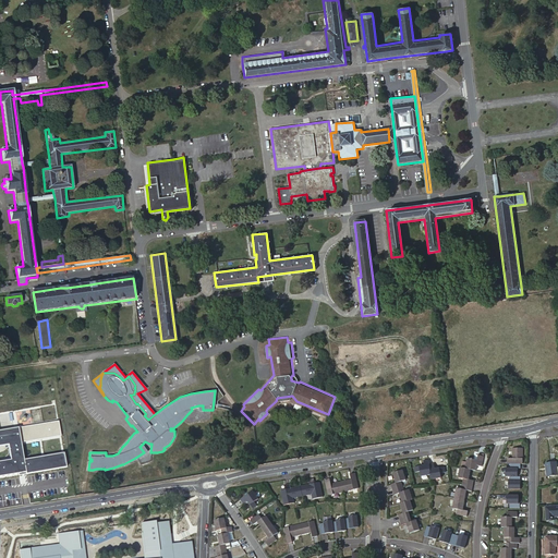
[(112,400),(112,402),(125,419),(128,416),(117,402),(112,400)]
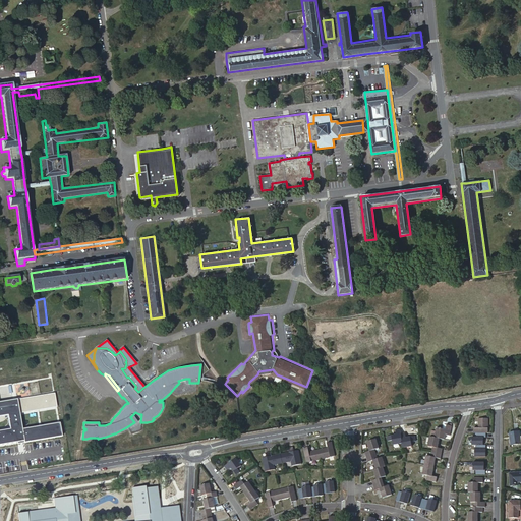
[(0,445),(17,442),(23,441),(24,443),(62,437),(60,423),(22,429),(19,413),(57,407),(55,393),(0,402),(0,445)]
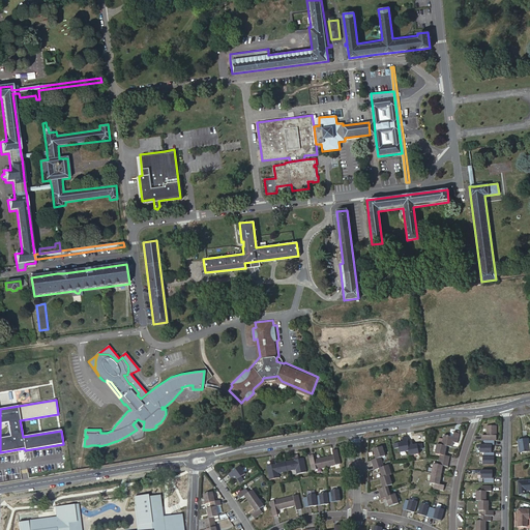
[(479,436),(479,441),(494,441),(494,427),(484,427),(486,436),(479,436)]
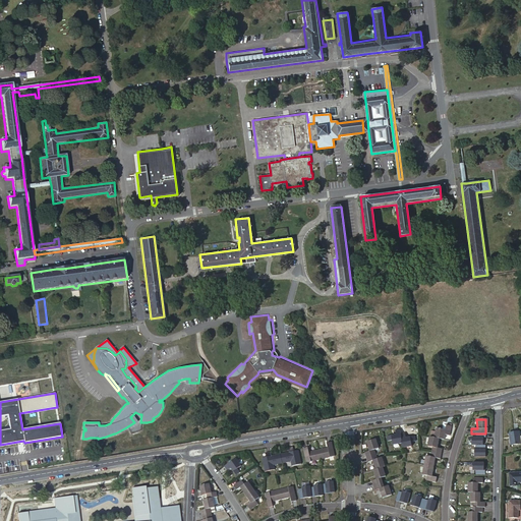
[(437,429),(436,439),(441,440),(445,441),(446,436),(451,436),(452,427),(447,427),(447,431),(437,429)]
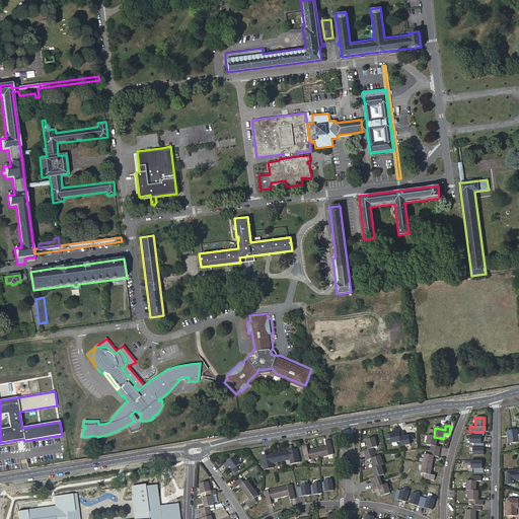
[(395,434),(386,436),(387,440),(391,439),(392,443),(401,442),(399,433),(398,429),(394,430),(395,434)]
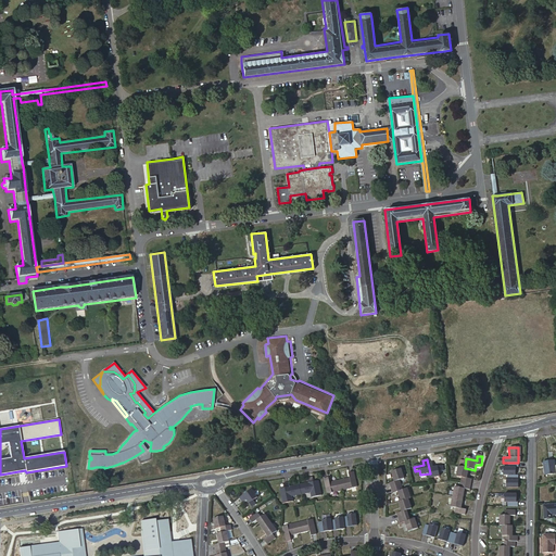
[(544,463),(545,476),(555,474),(555,466),(555,467),(555,460),(544,463)]
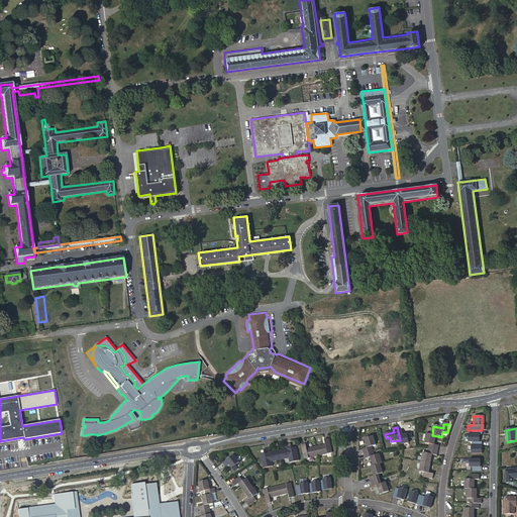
[(403,430),(398,431),(400,440),(401,444),(409,443),(408,439),(413,438),(412,434),(404,435),(403,430)]
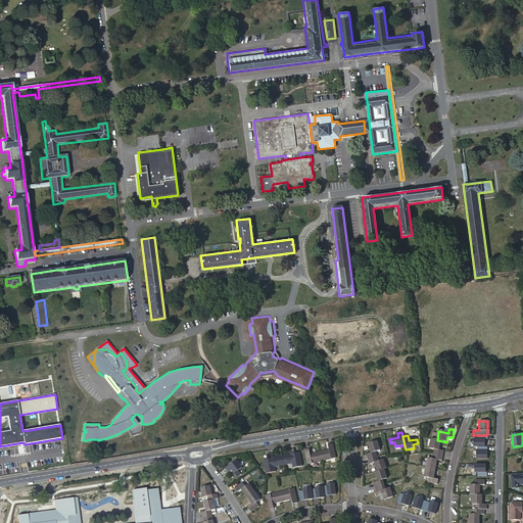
[(442,441),(437,440),(432,439),(430,448),(435,449),(434,455),(444,456),(445,450),(440,450),(442,441)]
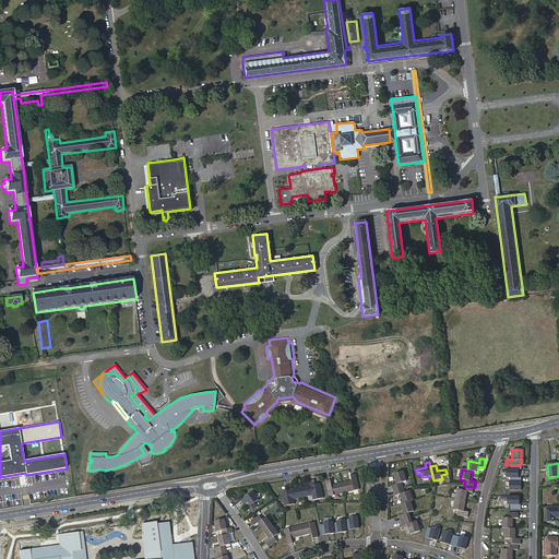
[(392,486),(394,491),(404,488),(402,483),(406,482),(403,472),(394,475),(397,485),(392,486)]
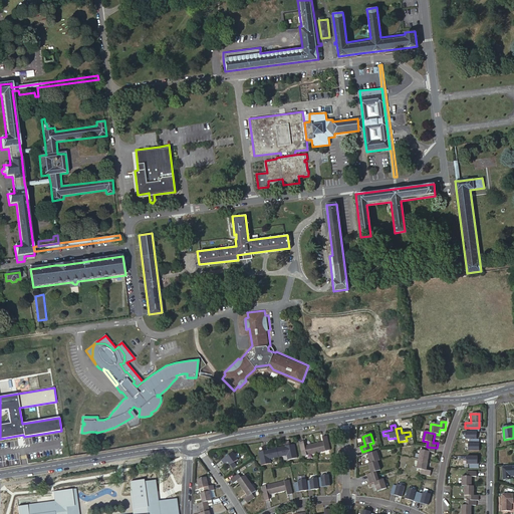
[(314,443),(316,453),(330,449),(327,436),(323,437),(324,441),(314,443)]
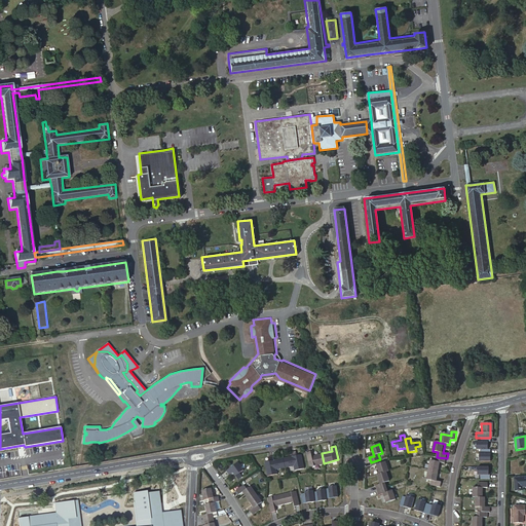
[(287,472),(304,467),(301,454),(296,455),(296,451),(291,452),(292,456),(284,458),(287,472)]
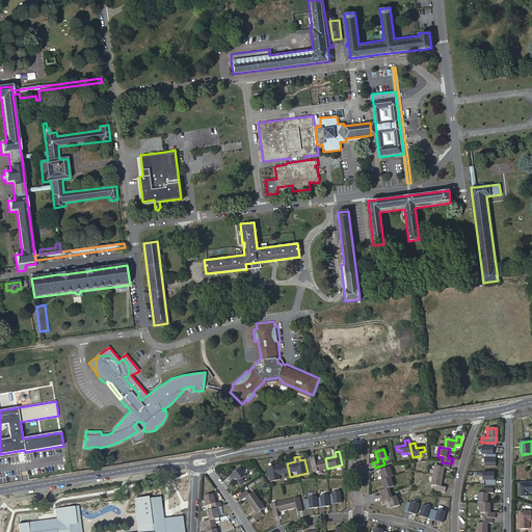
[(315,456),(310,457),(314,472),(327,469),(325,458),(316,461),(315,456)]
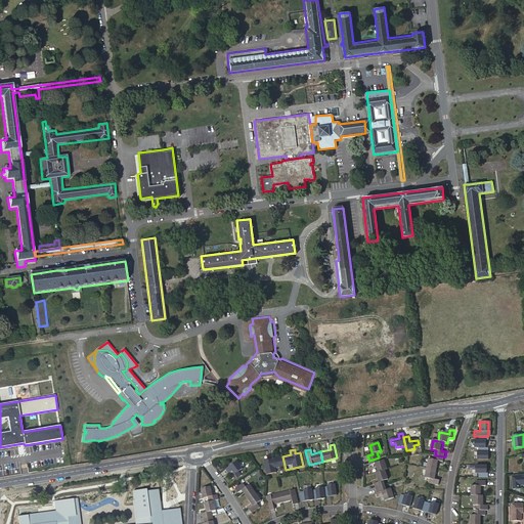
[(482,453),(482,477),(491,477),(491,453),(489,453),(490,450),(487,450),(483,450),(483,453),(482,453)]
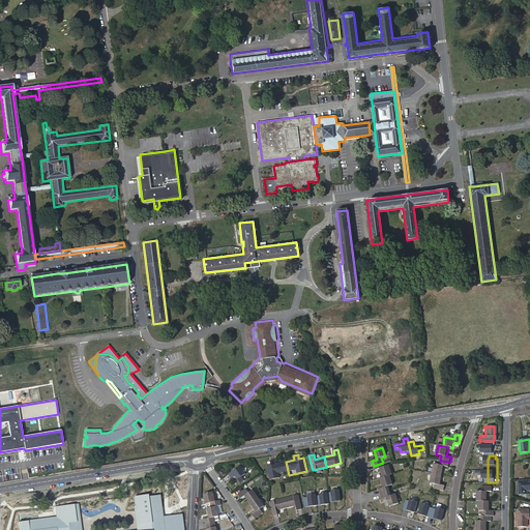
[(270,479),(289,475),(286,462),(276,464),(275,460),(270,461),(271,466),(268,466),(270,479)]
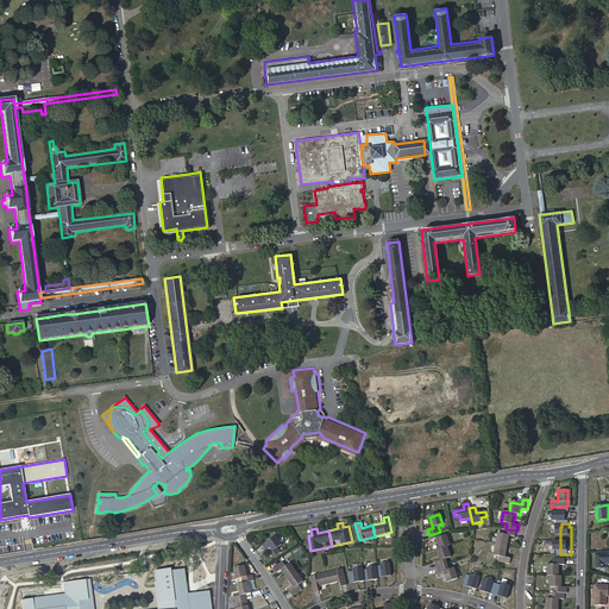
[(516,537),(518,531),(506,529),(504,535),(500,534),(497,545),(509,546),(510,535),(516,537)]
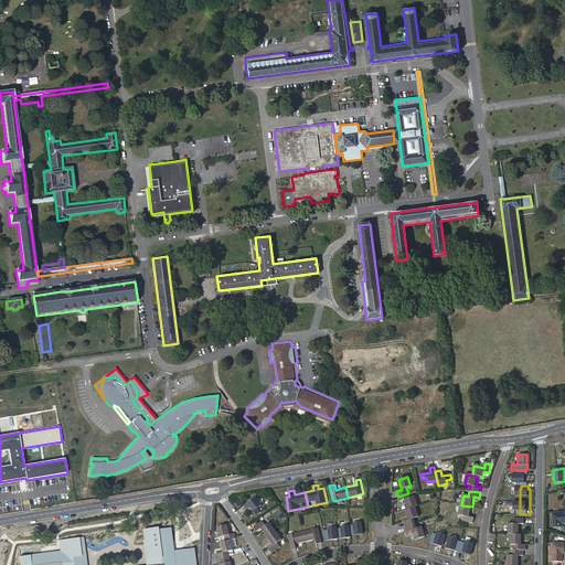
[(408,493),(398,497),(400,501),(404,500),(407,510),(413,508),(417,507),(414,497),(409,498),(408,493)]
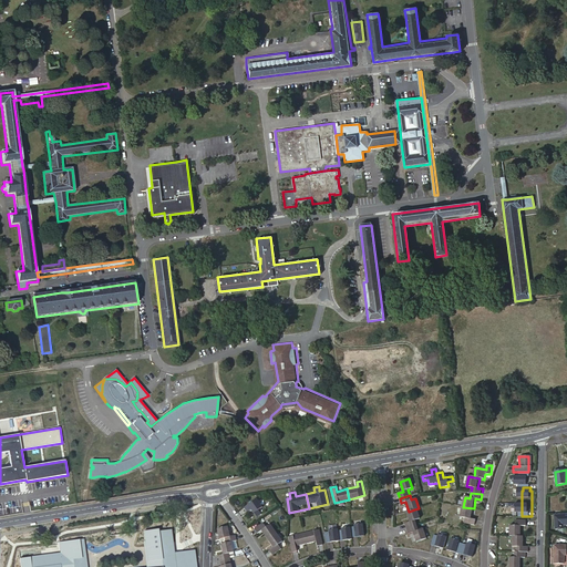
[(258,501),(246,508),(248,513),(253,509),(258,518),(263,515),(259,511),(264,508),(258,501)]
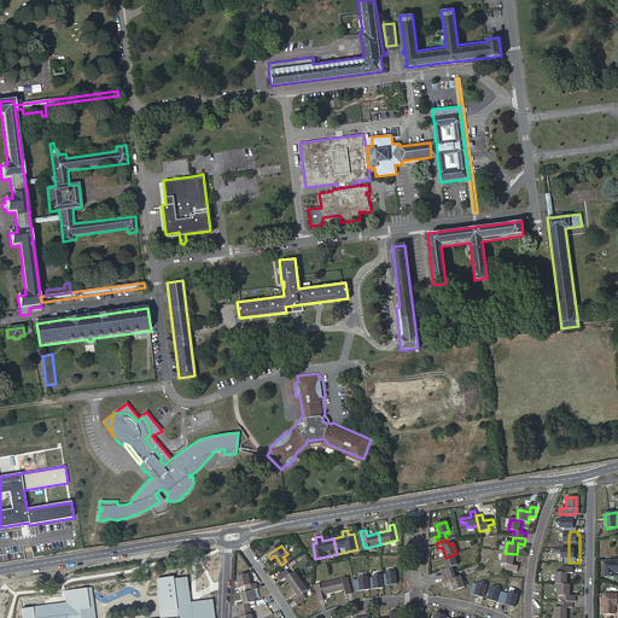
[(514,565),(517,554),(505,553),(503,564),(508,565),(508,570),(519,572),(520,566),(514,565)]
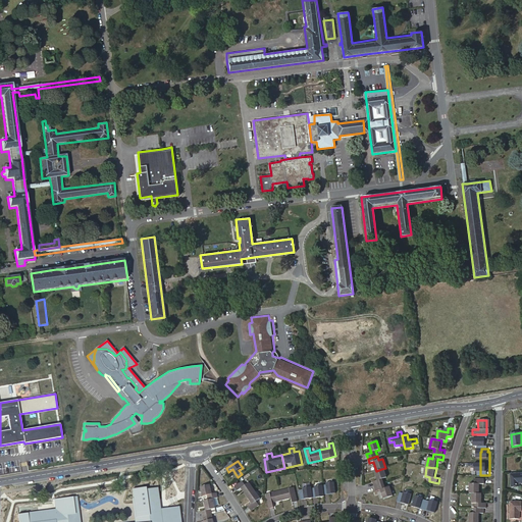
[(384,477),(381,469),(376,471),(372,472),(375,480),(370,482),(371,487),(380,484),(379,479),(384,477)]
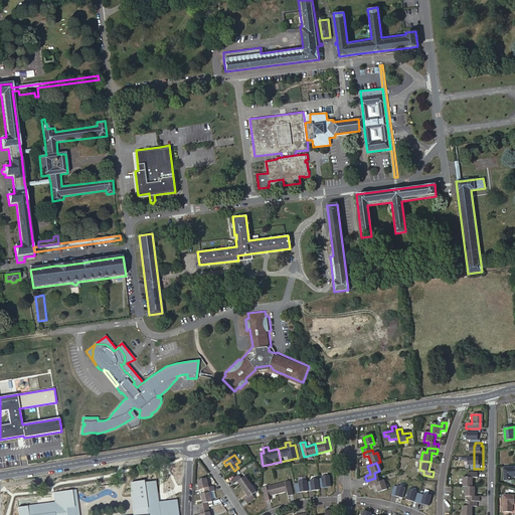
[(512,479),(514,479),(514,478),(514,468),(505,469),(506,482),(512,482),(512,479)]
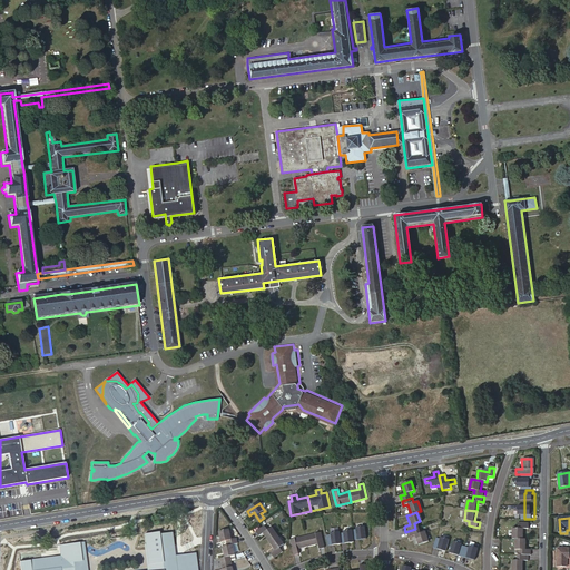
[(512,537),(517,537),(522,537),(522,528),(528,528),(528,522),(517,522),(517,528),(511,527),(512,537)]
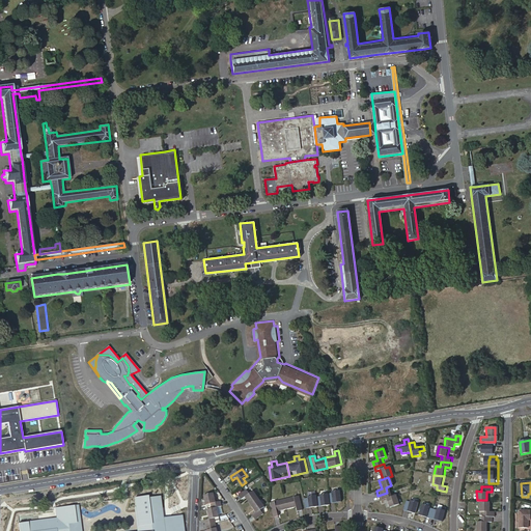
[(329,492),(330,502),(341,501),(339,490),(329,492)]
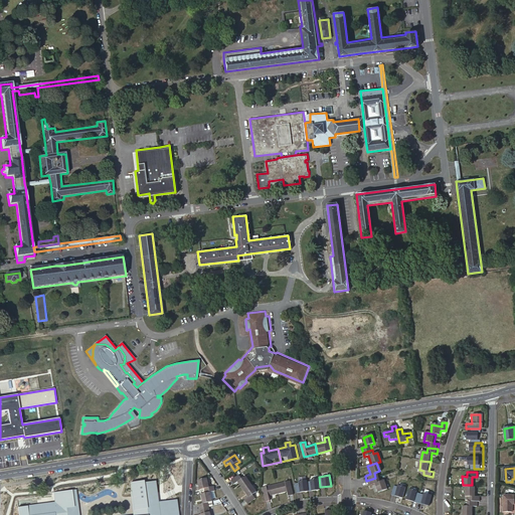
[(238,483),(243,490),(251,485),(245,477),(242,480),(239,477),(232,482),(234,485),(238,483)]
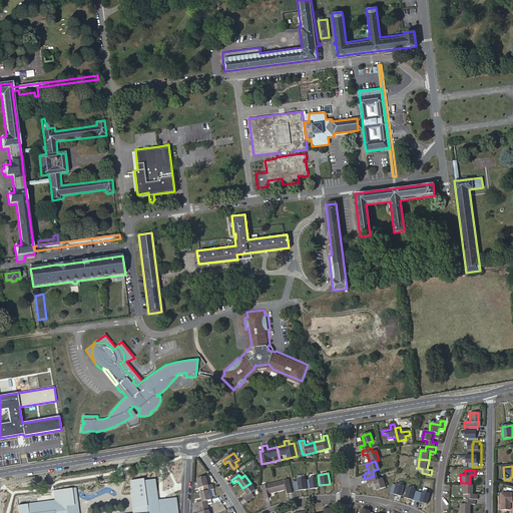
[(307,488),(319,487),(317,476),(306,478),(307,488)]
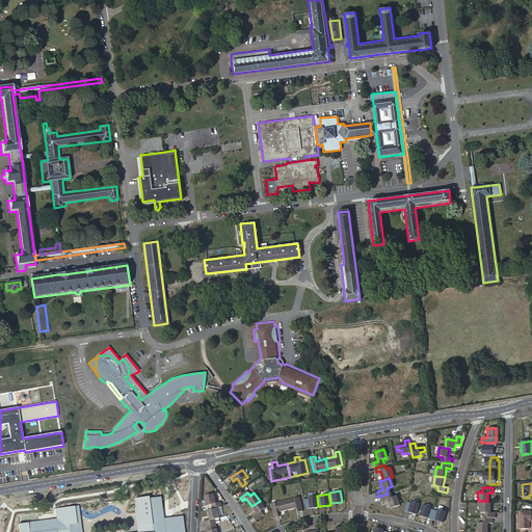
[(389,498),(388,494),(378,497),(379,501),(386,499),(388,507),(397,504),(394,496),(389,498)]
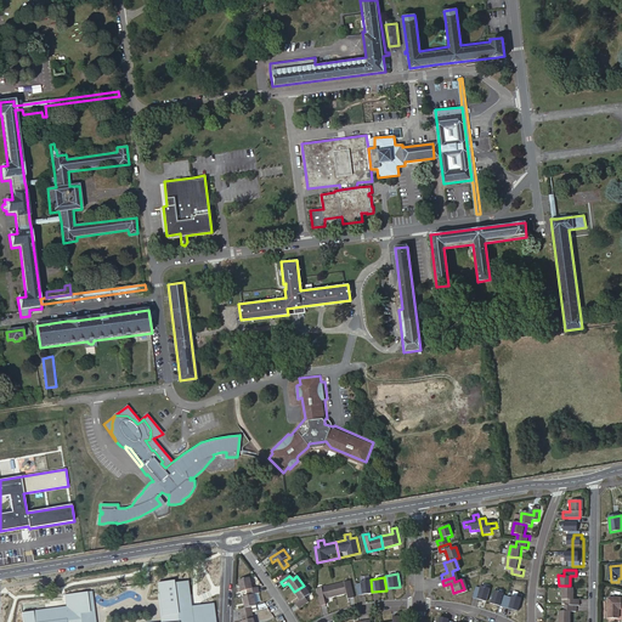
[(371,578),(360,580),(360,583),(356,583),(357,594),(372,593),(371,578)]
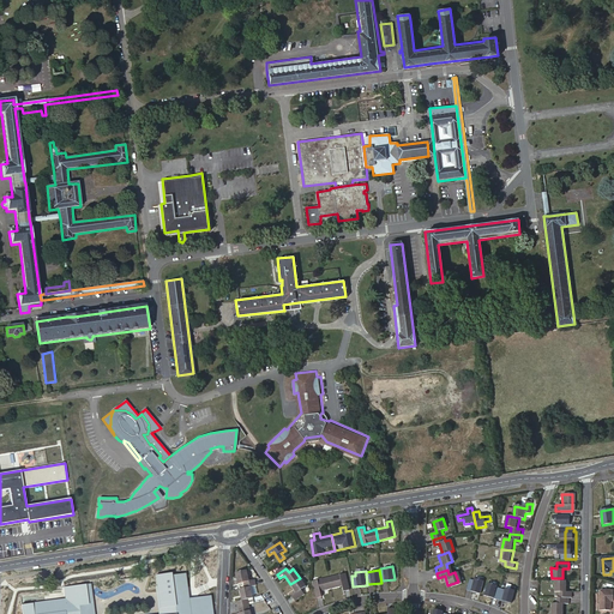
[(172,572),(155,575),(157,585),(155,587),(158,613),(95,613),(91,583),(62,587),(62,590),(64,599),(22,603),(22,613),(214,613),(211,594),(190,597),(187,573),(172,576),(172,572)]
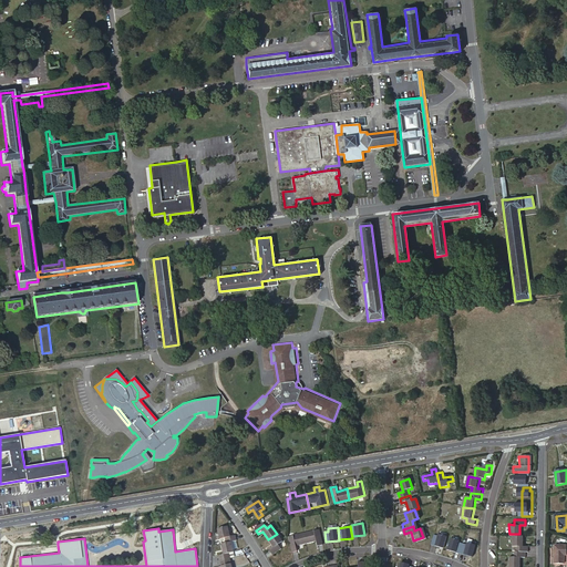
[(226,539),(227,545),(232,543),(237,542),(236,537),(230,539),(227,529),(218,532),(220,542),(226,539)]
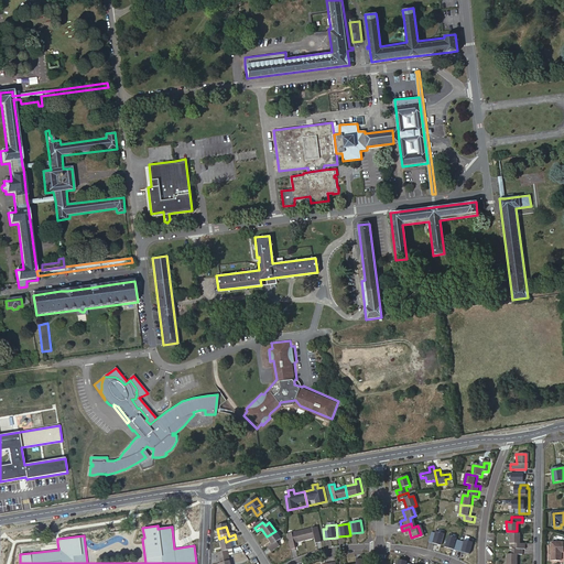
[(318,529),(303,532),(305,542),(316,540),(317,544),(322,543),(318,529)]
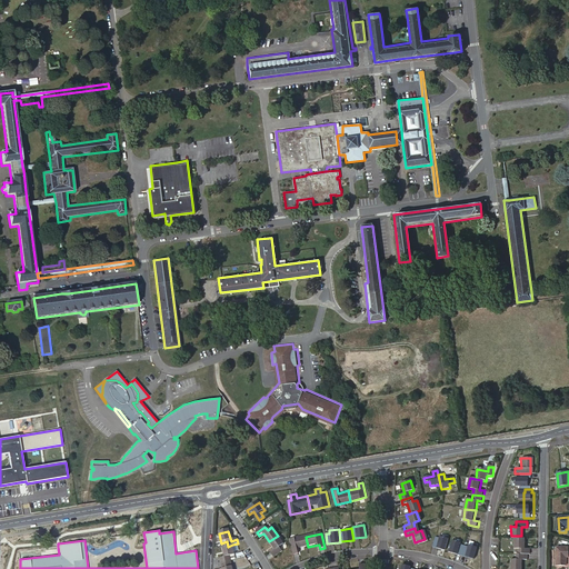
[(448,538),(436,535),(433,547),(446,549),(448,538)]
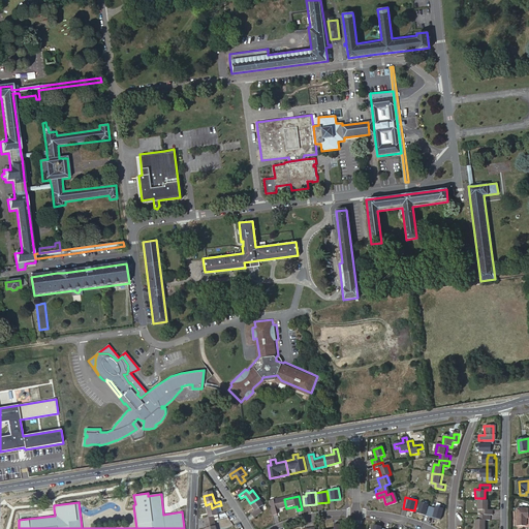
[(263,506),(258,498),(250,503),(256,511),(252,515),(254,518),(262,512),(260,508),(263,506)]
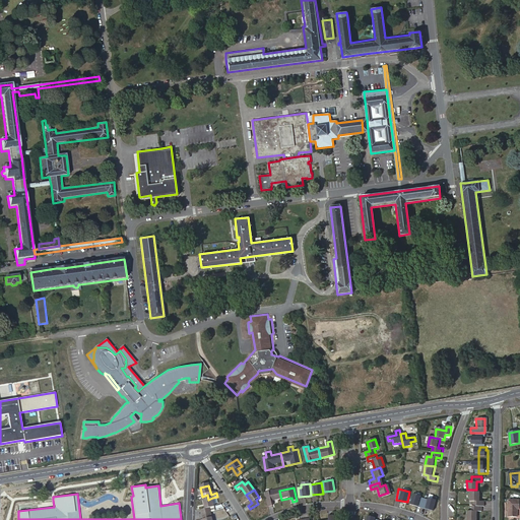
[(476,490),(471,490),(471,500),(476,500),(476,505),(481,504),(485,504),(485,499),(481,499),(481,490),(476,490)]
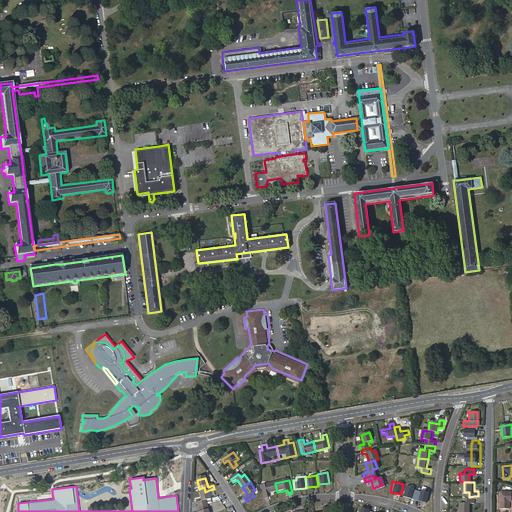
[(275,483),(262,485),(264,499),(269,498),(268,494),(277,492),(275,483)]
